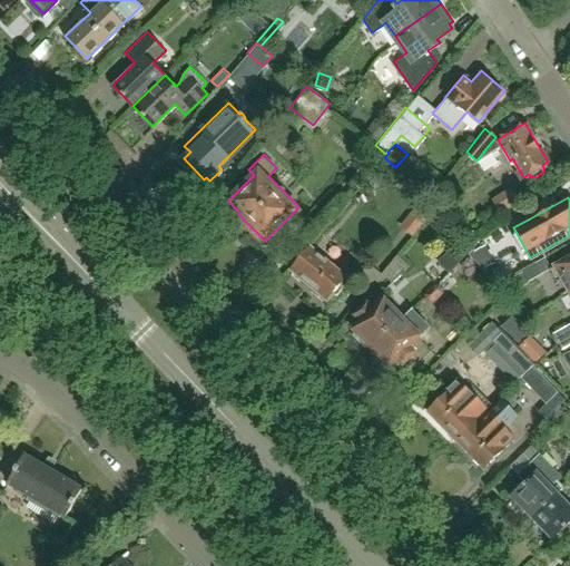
[(416,204),(396,224),(411,238),(431,218),(416,204)]
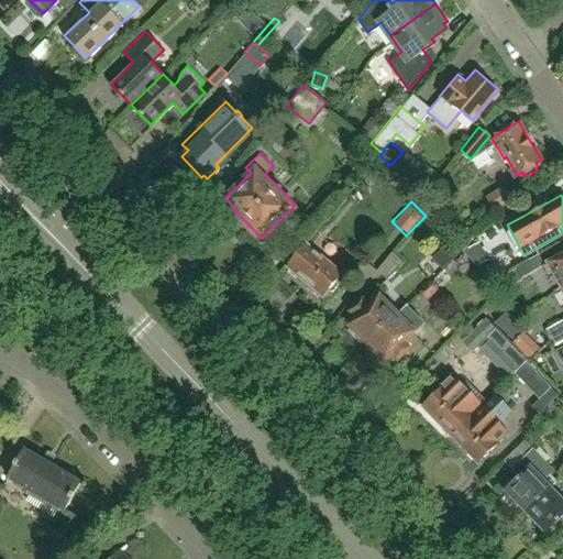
[(477,238),(464,248),(478,262),(488,256),(477,238)]
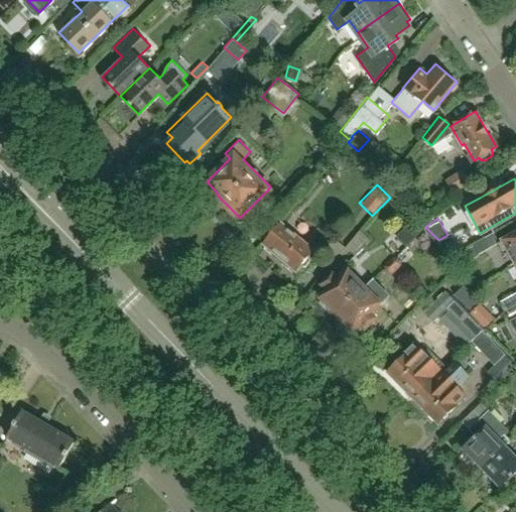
[(313,249),(279,222),(263,242),(296,270),(301,264),(305,265),(310,259),(309,255),(313,249)]
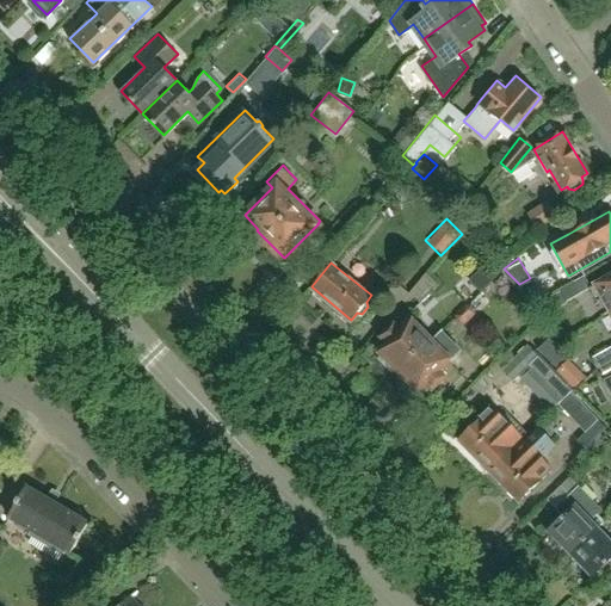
[(480,290),(491,279),(480,269),(469,278),(480,290)]
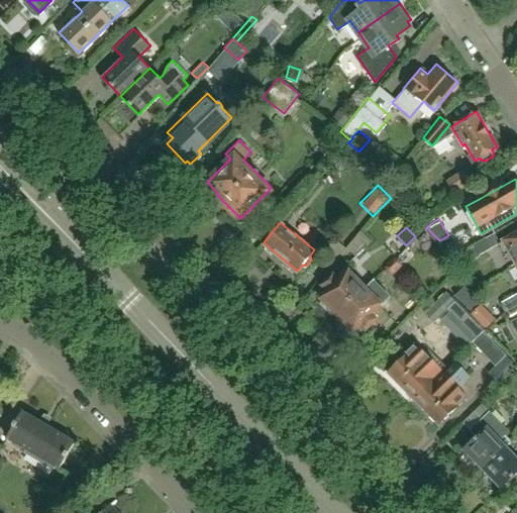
[(500,241),(494,231),(474,243),(479,252),(499,242),(500,241)]
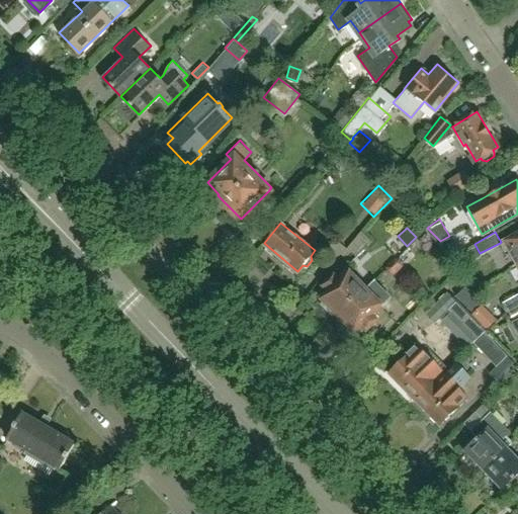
[(517,232),(501,242),(500,243),(506,254),(510,252),(517,263),(517,262),(517,232)]
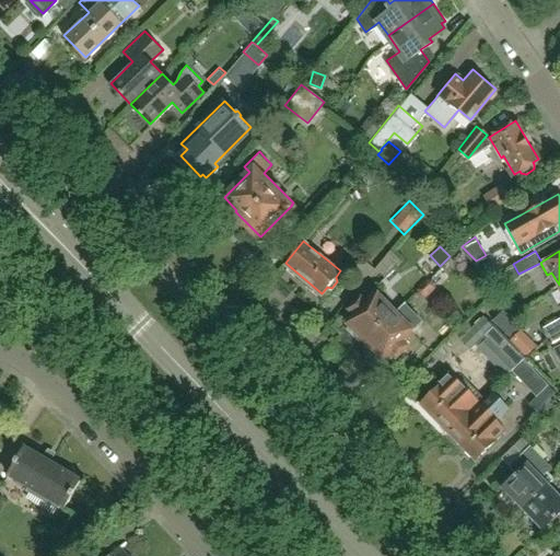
[(354,313),(347,321),(351,324),(348,327),(359,338),(362,336),(365,339),(394,311),(375,292),(365,302),(361,297),(349,309),(354,313)]
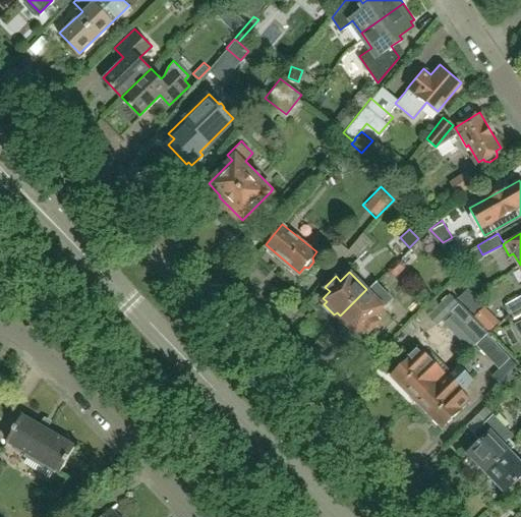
[(366,289),(340,316),(343,319),(341,322),(350,332),(353,329),(357,333),(364,327),(368,331),(379,321),(374,316),(384,307),(393,298),(375,280),(366,289)]
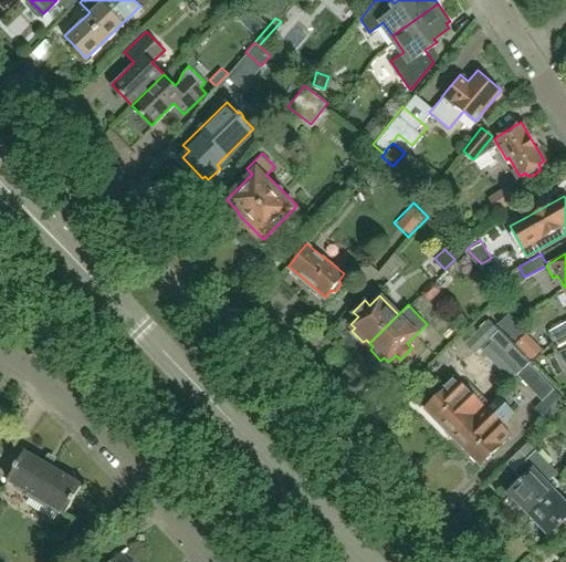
[(525,330),(507,312),(498,323),(514,341),(525,330)]
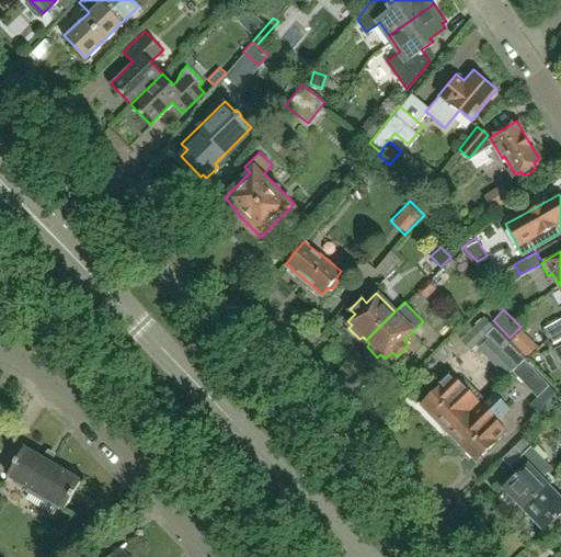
[(525,356),(494,326),(484,317),(467,334),(476,343),(485,333),(489,337),(479,345),(506,374),(512,368),(525,356)]
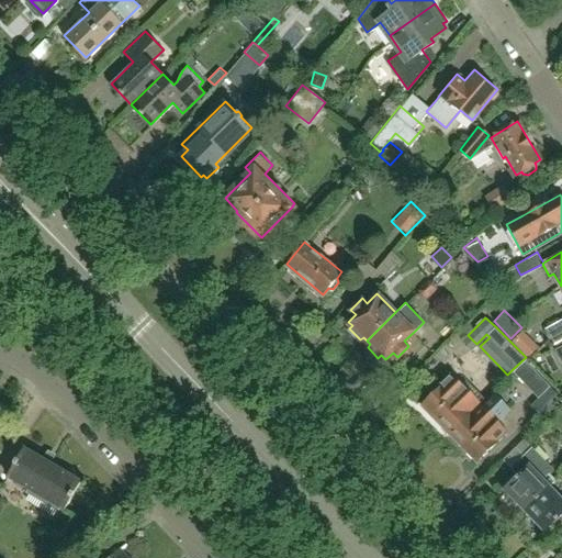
[(561,336),(561,317),(547,326),(555,341),(561,336)]
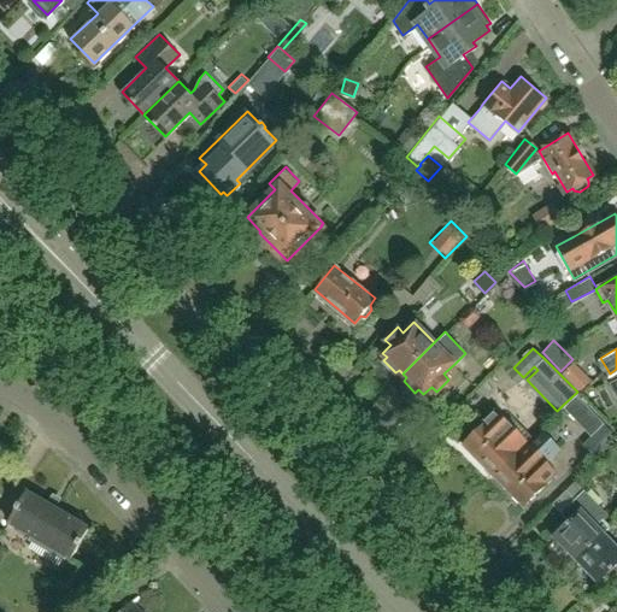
[(577,392),(563,405),(577,419),(591,407),(577,392)]
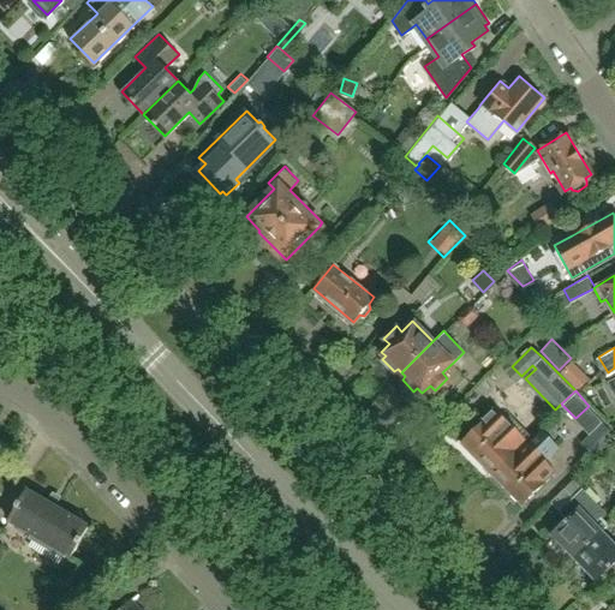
[(491,472),(524,440),(503,418),(506,417),(494,405),(482,417),(483,419),(461,441),(491,472)]
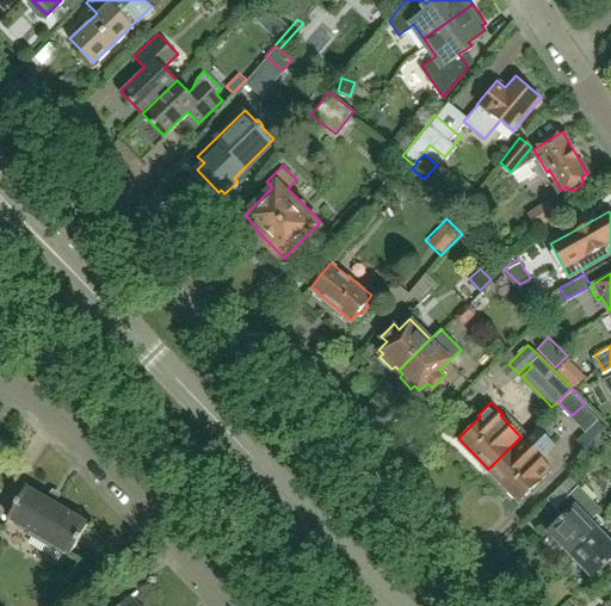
[(591,452),(610,433),(598,420),(578,439),(591,452)]
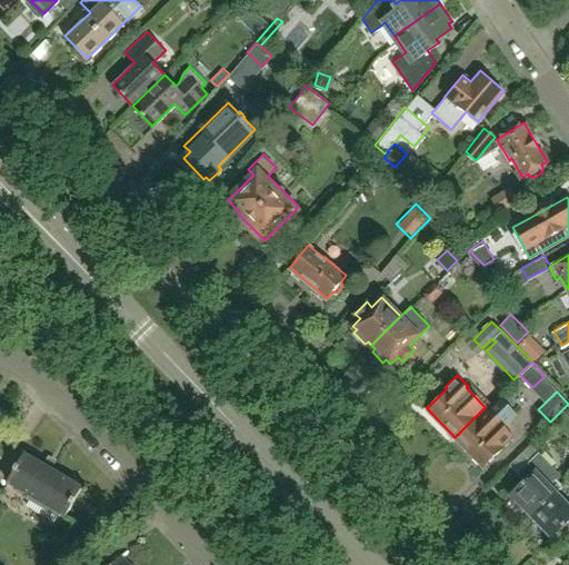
[(513,436),(503,426),(517,413),(499,396),(487,408),(485,407),(455,437),(483,465),(503,445),(513,436)]
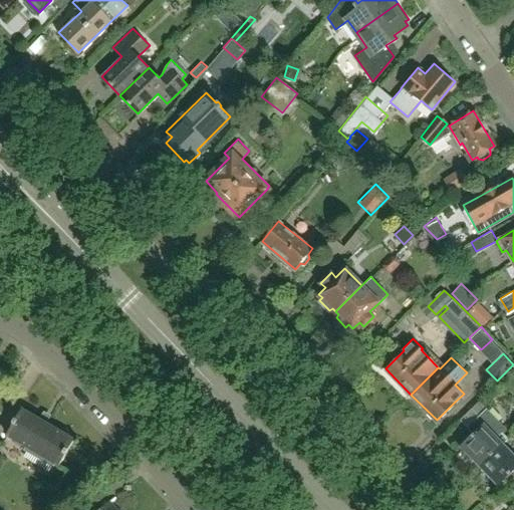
[(73,440),(44,424),(46,421),(41,418),(39,420),(20,409),(6,434),(25,445),(24,448),(51,464),(53,461),(59,464),(73,440)]
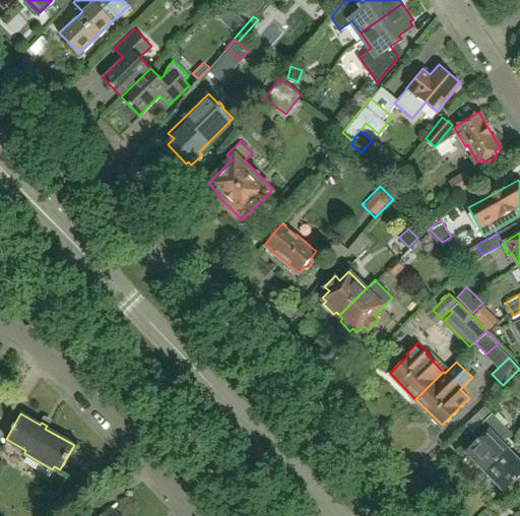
[(508,449),(502,442),(511,433),(492,413),(472,433),(478,440),(466,452),(484,471),(508,449)]
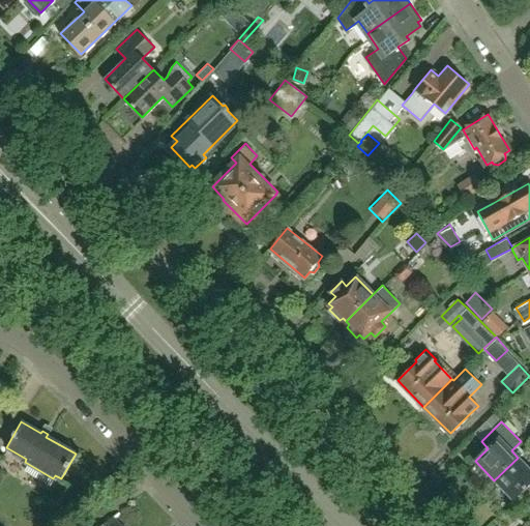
[(529,469),(518,458),(494,480),(512,500),(527,487),(529,490),(529,469)]
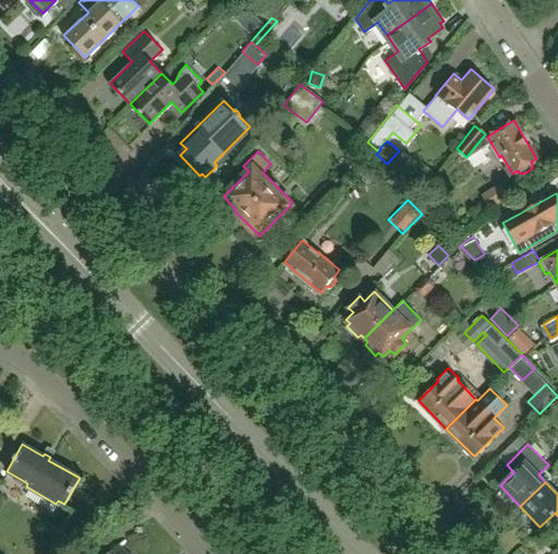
[(129,553),(118,543),(106,553),(129,553)]
